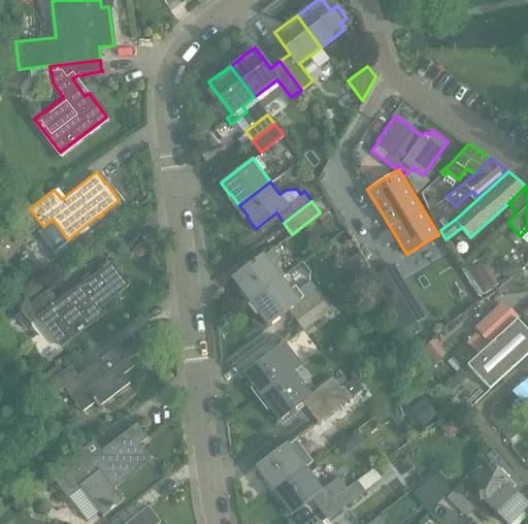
[(242,289),(251,300),(283,276),(272,264),(281,258),(272,248),(233,276),(242,289)]
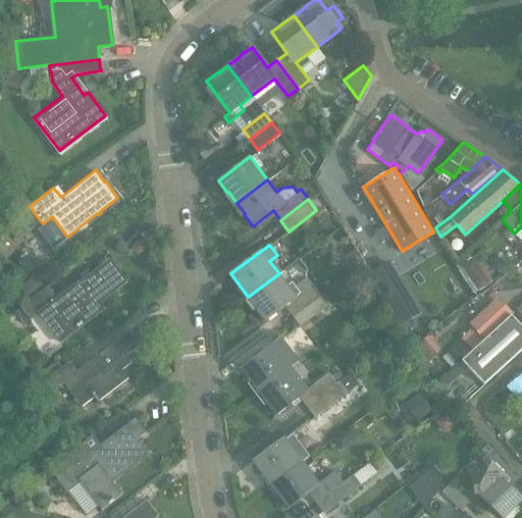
[(474,254),(463,262),(480,288),(492,278),(474,254)]
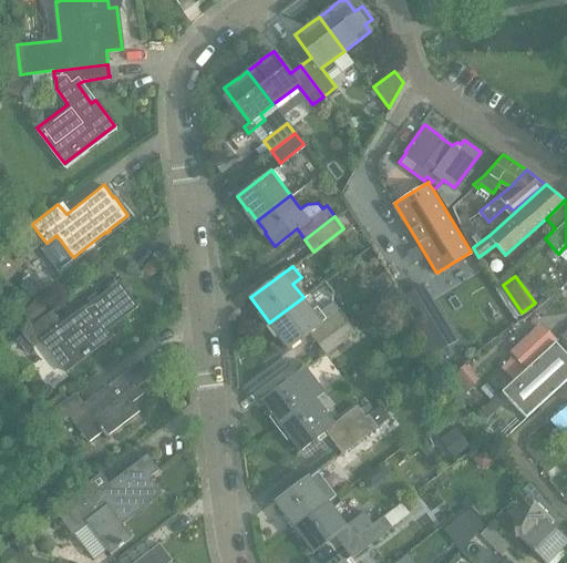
[(33,347),(34,346),(34,345),(50,333),(55,340),(58,339),(71,356),(70,357),(74,362),(101,343),(110,337),(105,330),(138,304),(119,278),(83,306),(84,307),(78,311),(78,310),(62,321),(52,308),(21,331),(33,347)]
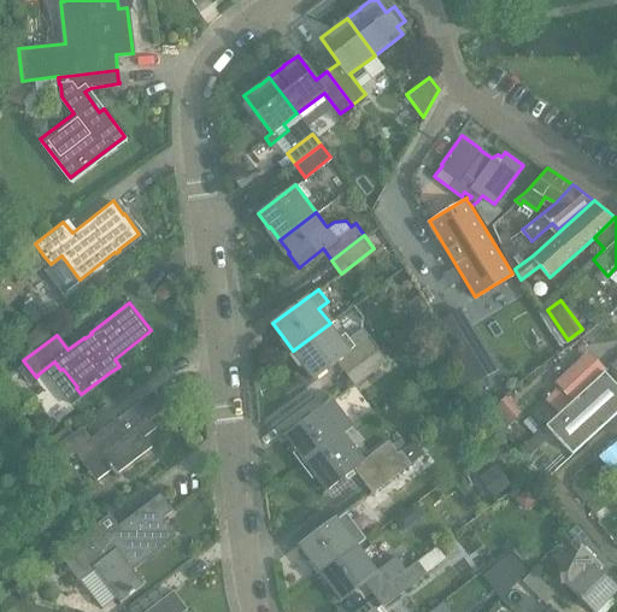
[(339,335),(330,323),(293,351),(303,363),(301,363),(312,377),(336,359),(346,371),(377,346),(366,331),(353,342),(345,331),(339,335)]
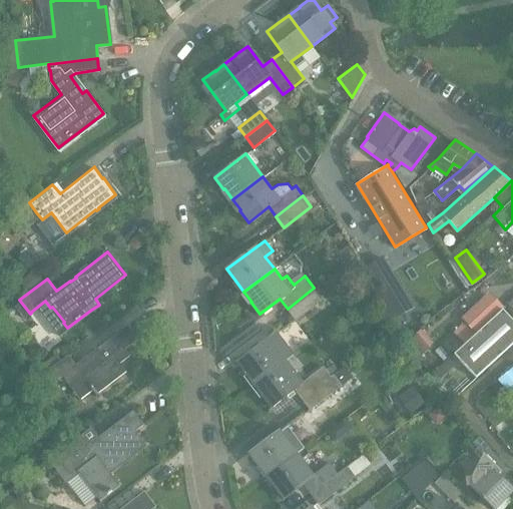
[(314,288),(288,309),(295,319),(322,298),(314,288)]
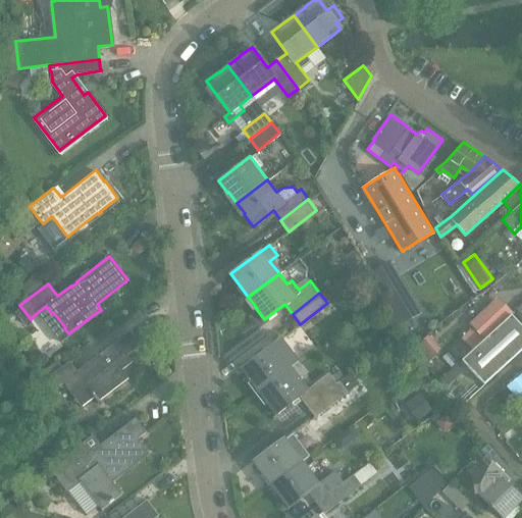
[(470,322),(483,338),(513,311),(499,296),(470,322)]
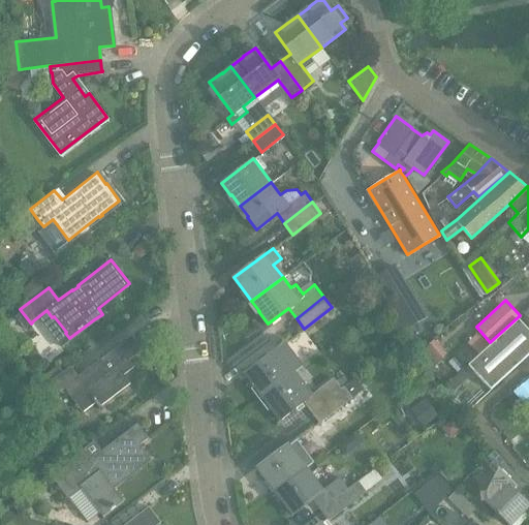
[(528,329),(519,317),(468,364),(491,388),(528,351),(528,329)]
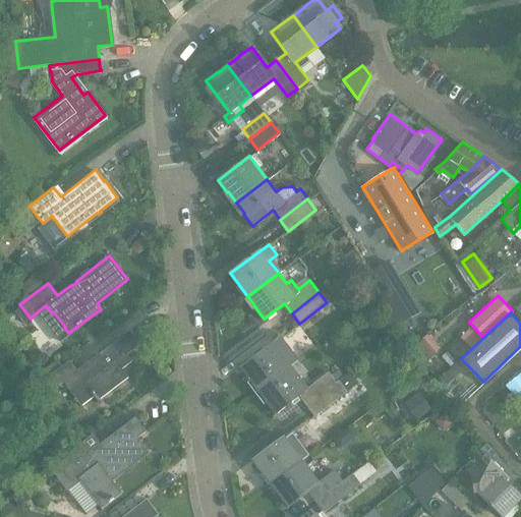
[(64,381),(81,404),(94,395),(97,400),(100,398),(99,397),(128,376),(122,367),(132,359),(125,350),(135,342),(127,331),(77,368),(70,358),(43,379),(51,390),(64,381)]
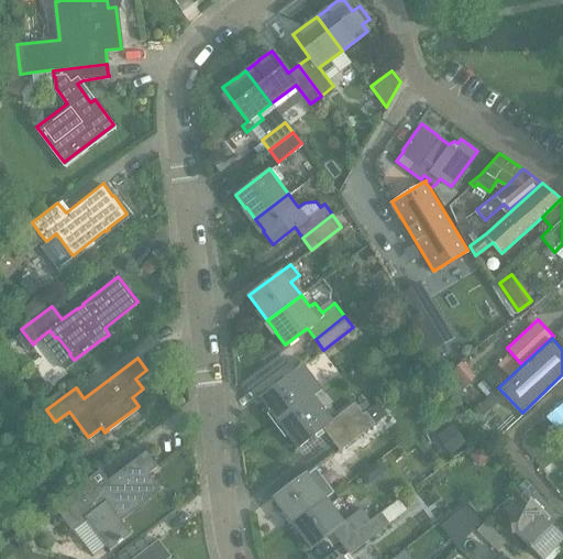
[(271,408),(280,420),(313,395),(321,388),(302,364),(261,396),(271,408)]
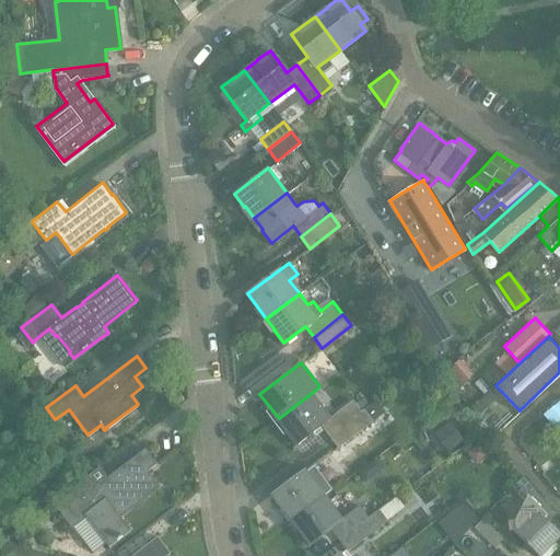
[(329,400),(319,386),(312,393),(279,418),(287,429),(296,442),(322,423),(330,435),(361,410),(353,398),(329,417),(321,405),(329,400)]
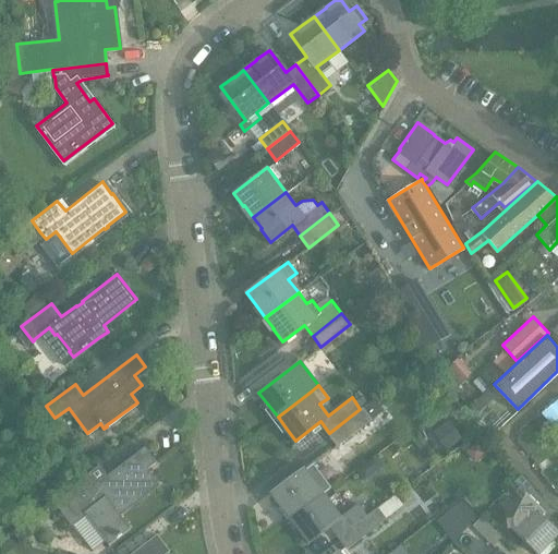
[(360,409),(329,433),(338,444),(384,409),(375,397),(360,409)]
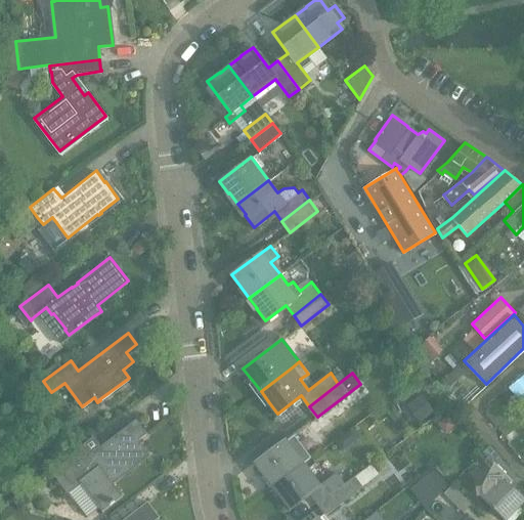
[(50,468),(59,479),(69,491),(81,482),(102,511),(123,494),(112,481),(148,455),(149,456),(150,455),(138,439),(147,432),(146,432),(139,423),(139,422),(137,419),(101,445),(94,435),(83,443),(50,468)]
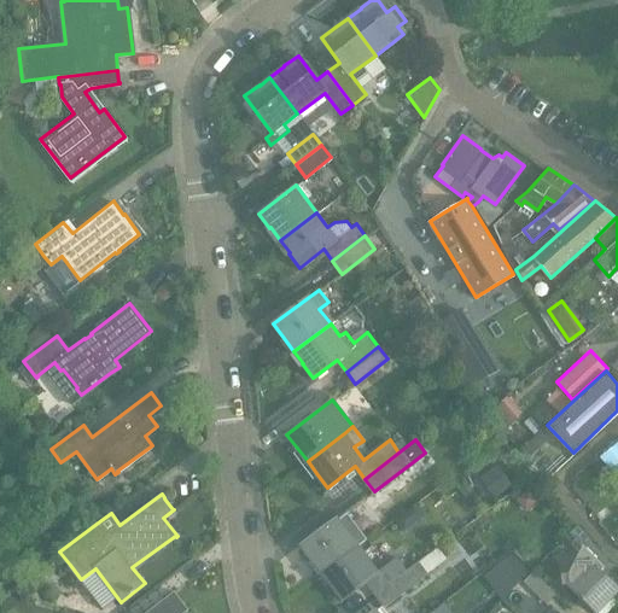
[(299,546),(320,572),(357,544),(337,518),(299,546)]
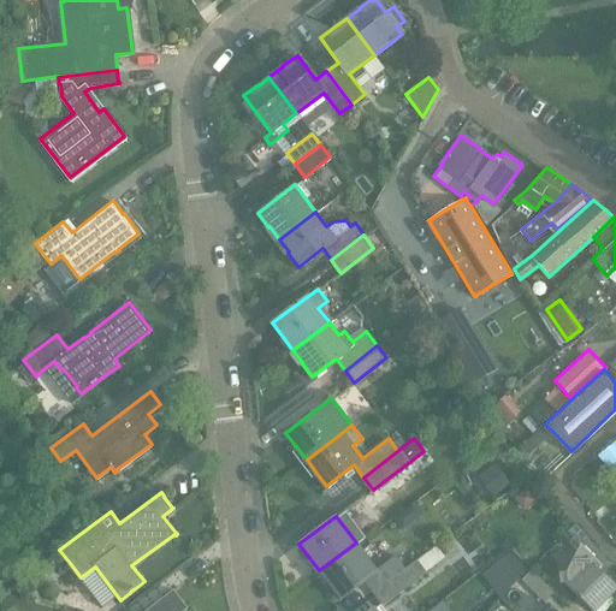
[(567,582),(593,610),(615,586),(598,568),(608,558),(574,522),(564,533),(579,549),(576,551),(572,559),(567,570),(567,574),(570,579),(567,582)]
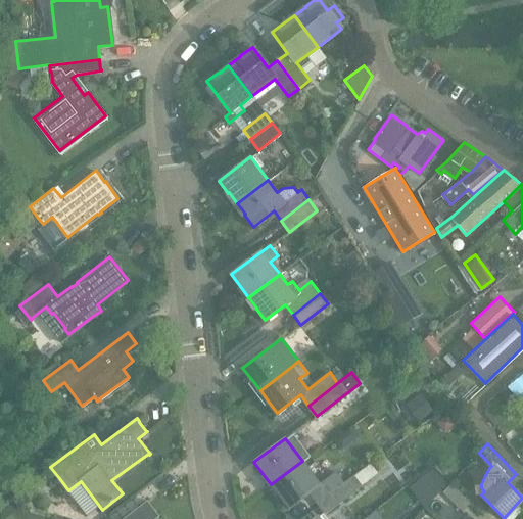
[(317,502),(344,481),(336,471),(319,483),(302,461),(271,484),(279,496),(288,507),(308,491),(317,502)]
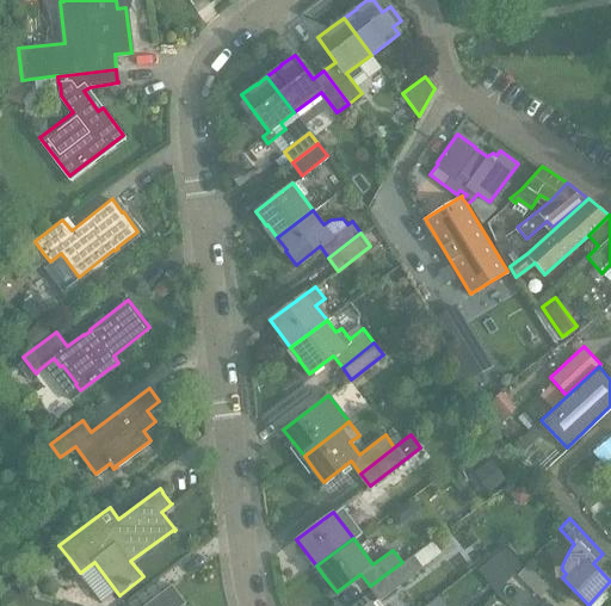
[(480,566),(499,586),(526,562),(507,540),(480,566)]
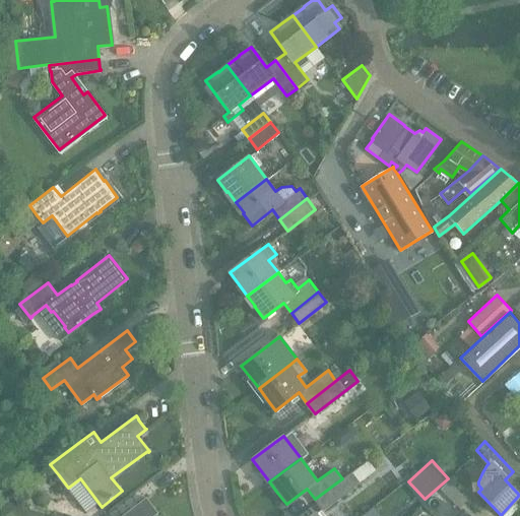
[(315,499),(323,509),(323,510),(360,482),(351,471),(342,478),(315,499)]
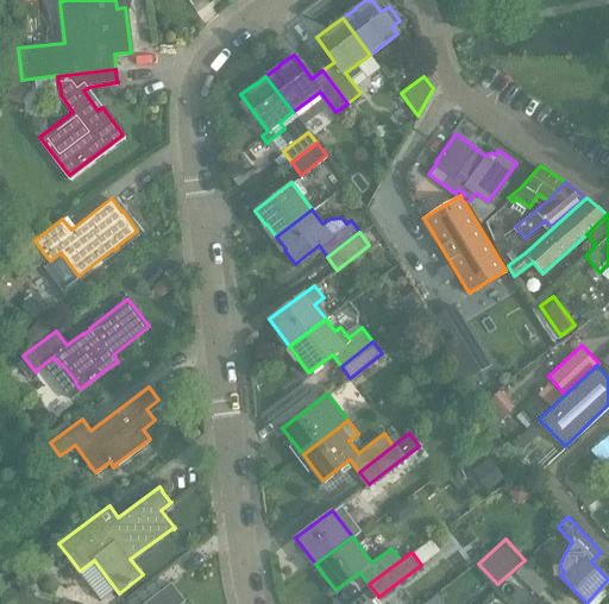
[(547,584),(526,562),(516,571),(539,593),(547,584)]
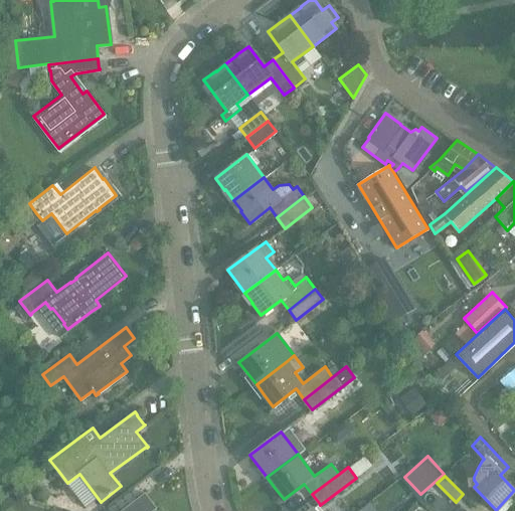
[(154,510),(157,509),(144,492),(143,492),(145,495),(122,510),(154,510)]
